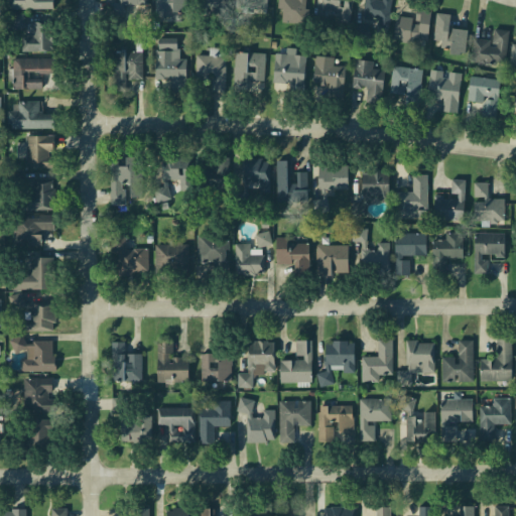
[(6,0),(48,0),(48,11),(6,11),(6,0)]
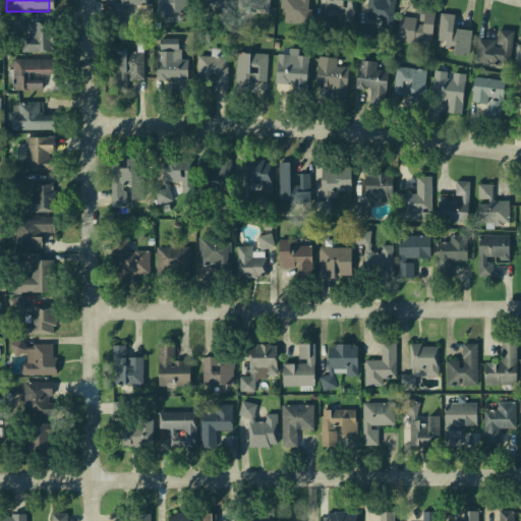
[(118,0),(148,0),(148,4),(124,3),(124,14),(110,14),(110,2),(118,2),(118,0)]
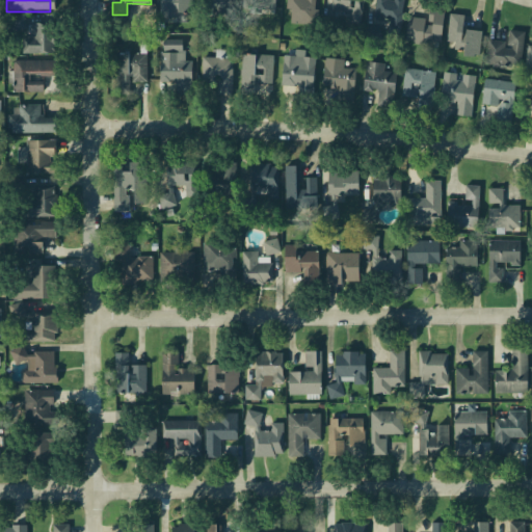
[(158,0),(190,0),(190,11),(179,11),(179,17),(158,17),(158,0)]
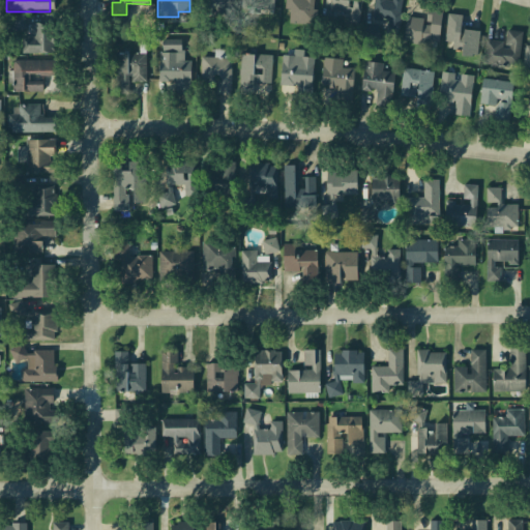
[(232,0),(232,7),(215,6),(215,12),(204,12),(205,0),(232,0)]
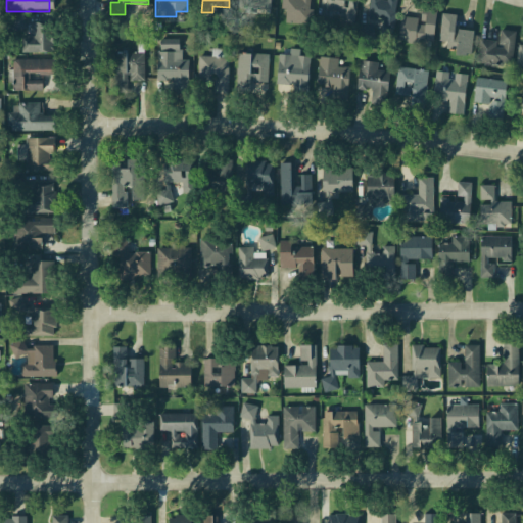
[(239,0),(239,7),(272,8),(271,0),(239,0)]
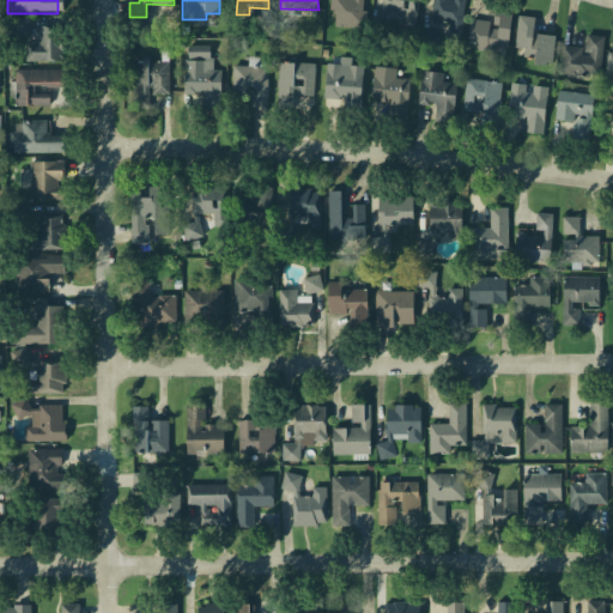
[(360,0),(360,8),(368,10),(366,28),(333,25),(334,11),(329,10),(329,0),(360,0)]
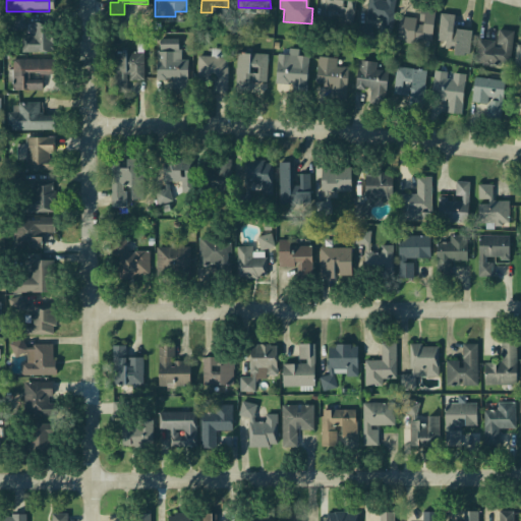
[(323,0),(355,0),(352,23),(340,21),(342,10),(323,7),(323,0)]
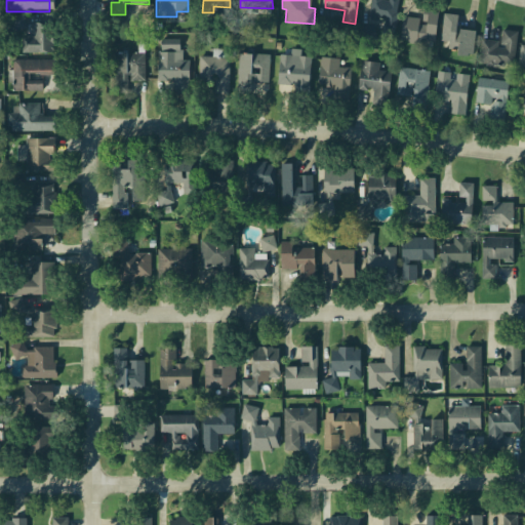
[(370,0),(399,0),(394,32),(382,30),(385,18),(378,17),(377,19),(367,17),(370,0)]
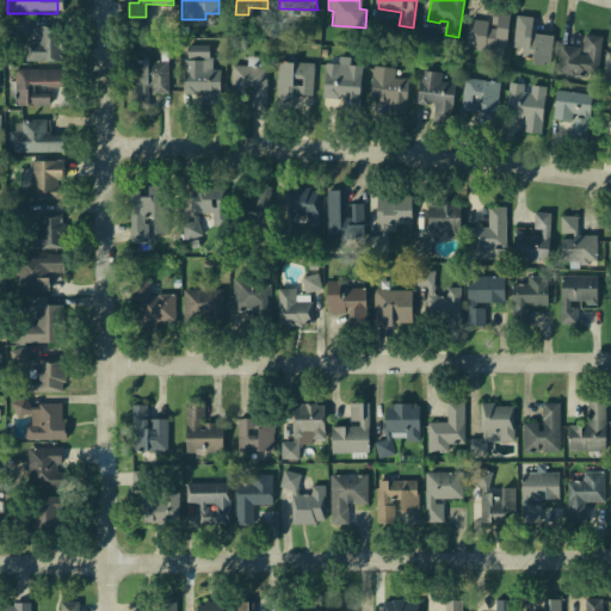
[(469,18),(489,20),(491,8),(510,11),(505,47),(495,45),(495,48),(466,44),(469,18)]
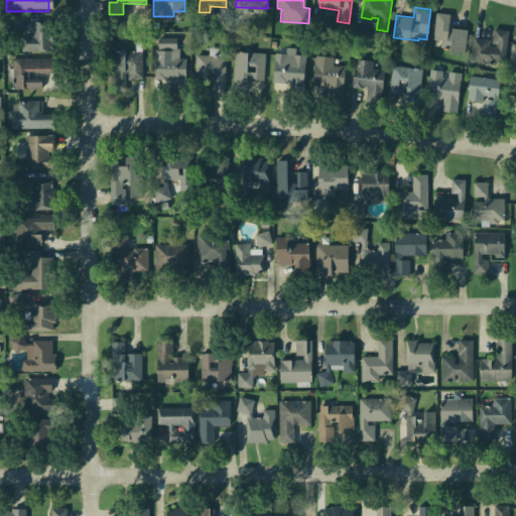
[(435,12),(449,14),(448,28),(466,29),(464,52),(447,51),(447,46),(439,46),(440,39),(433,38),(435,12)]
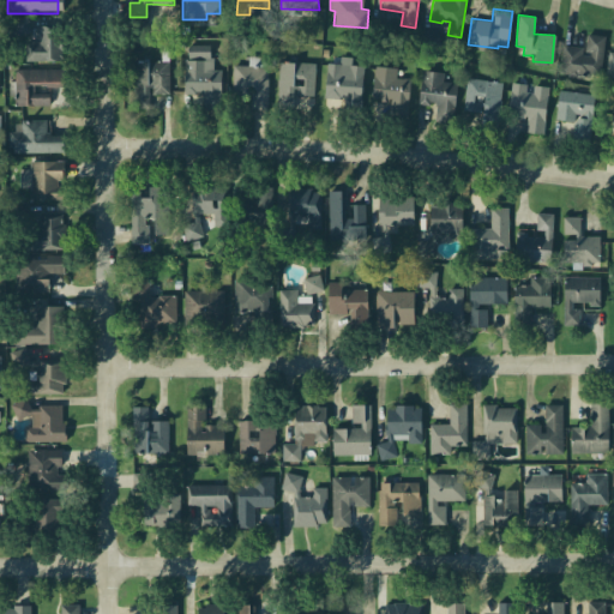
[(25,37),(25,59),(54,59),(55,17),(8,17),(7,37),(25,37)]
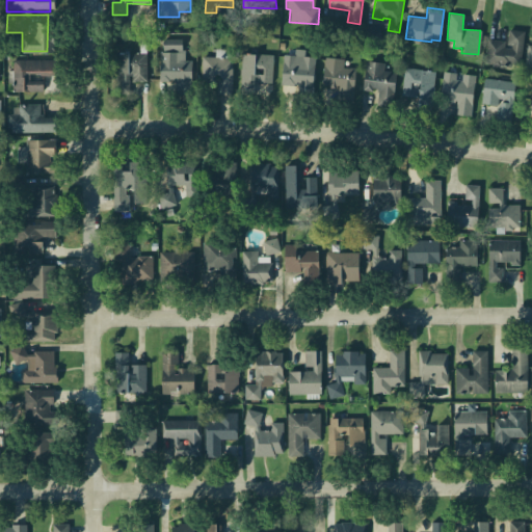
[(363,27),(378,24),(380,40),(365,43),(363,27)]
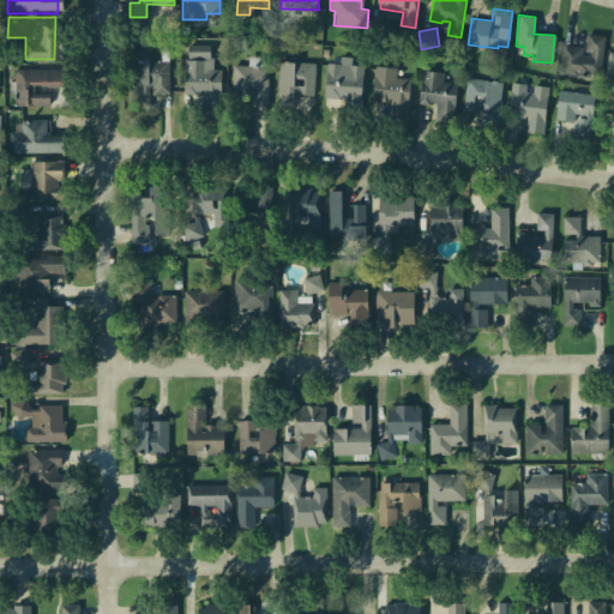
[(563,44),(584,47),(587,34),(605,36),(600,77),(559,71),(563,44)]
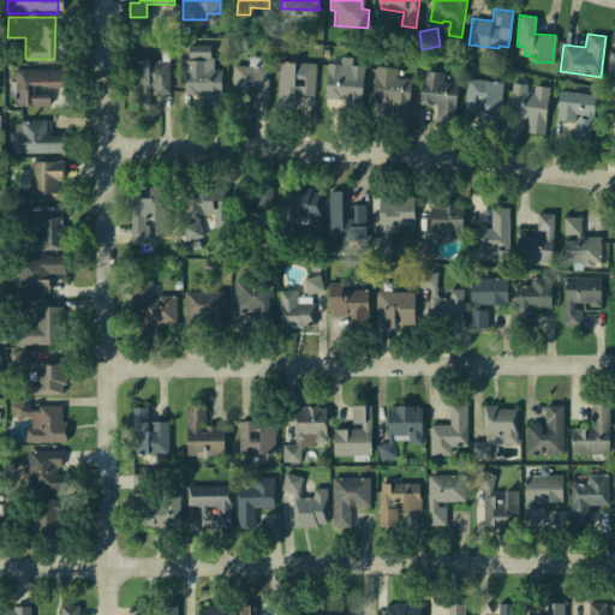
[(187,46),(210,45),(210,57),(187,57),(187,46)]
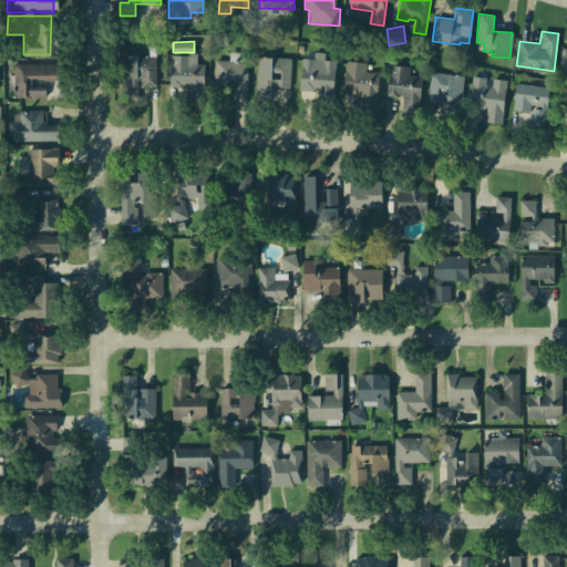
[(300,58),(312,59),(312,51),(323,52),(323,60),(336,61),(332,98),(319,96),(320,91),(298,89),(300,58)]
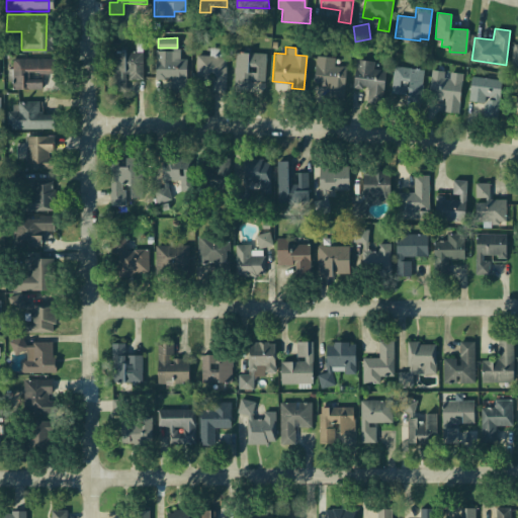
[(155,50),(180,51),(180,58),(188,59),(188,80),(182,80),(181,93),(169,93),(169,79),(154,78),(155,50)]
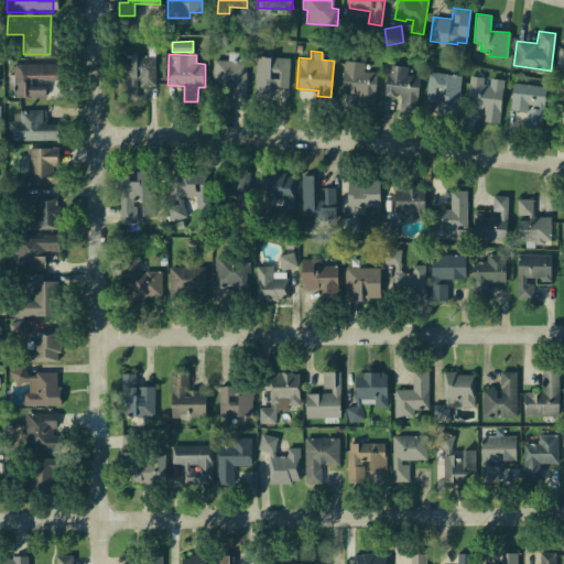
[(121,56),(155,56),(155,86),(137,86),(137,97),(121,97),(121,56)]
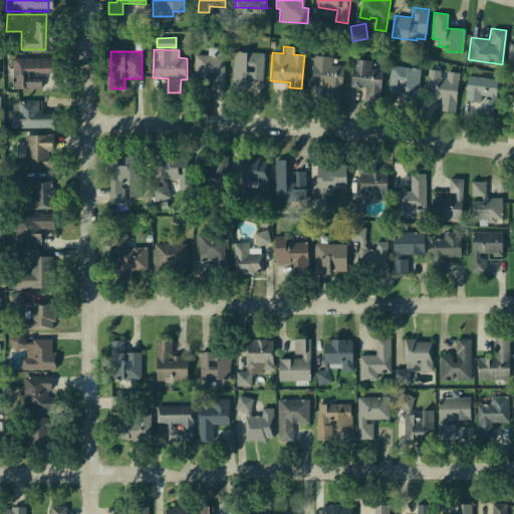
[(233,51),(264,53),(262,80),(245,79),(244,90),(231,89),(233,51)]
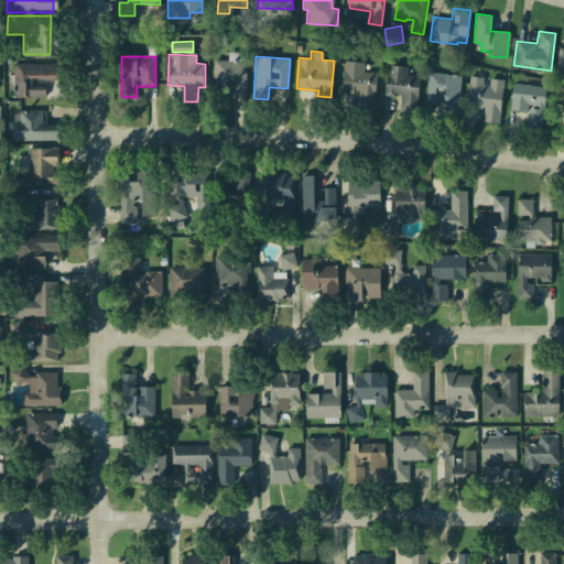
[(42,93),(41,76),(55,75),(54,60),(11,61),(13,94),(42,93)]
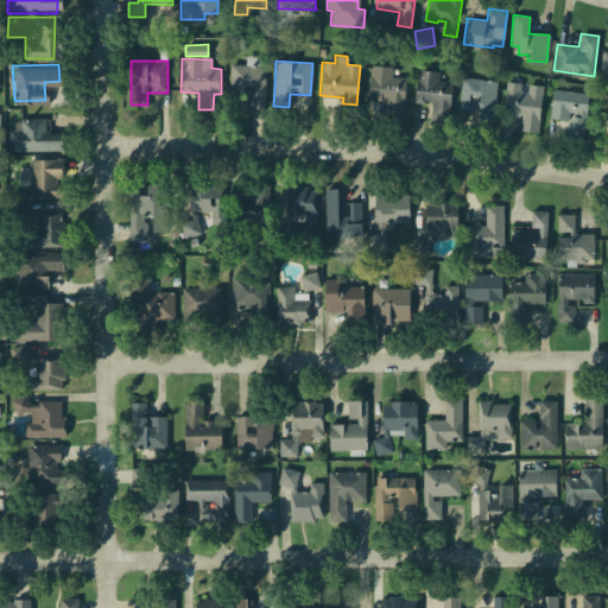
[(230,64),(265,67),(264,108),(248,107),(248,94),(229,93),(230,64)]
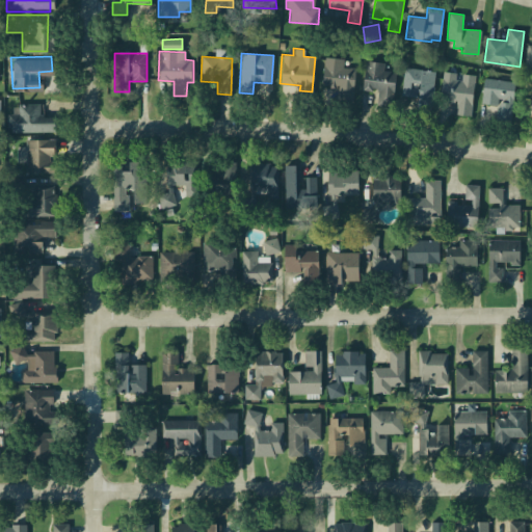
[(324,56),(343,58),(342,67),(355,69),(351,102),(337,101),(339,87),(321,85),(324,56)]
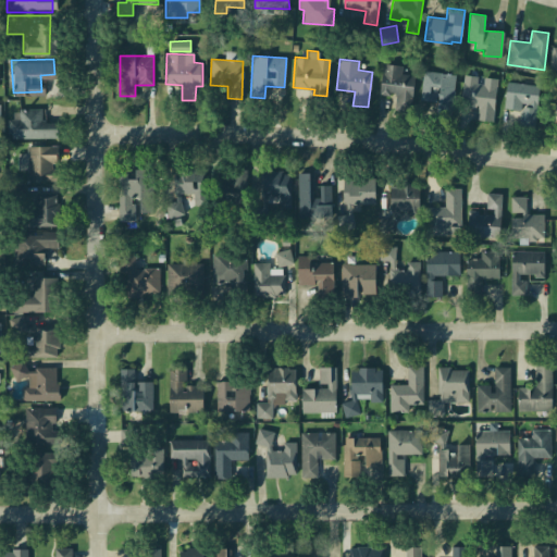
[(382,63),(401,65),(400,73),(415,75),(410,106),(394,103),(395,96),(378,94),(382,63)]
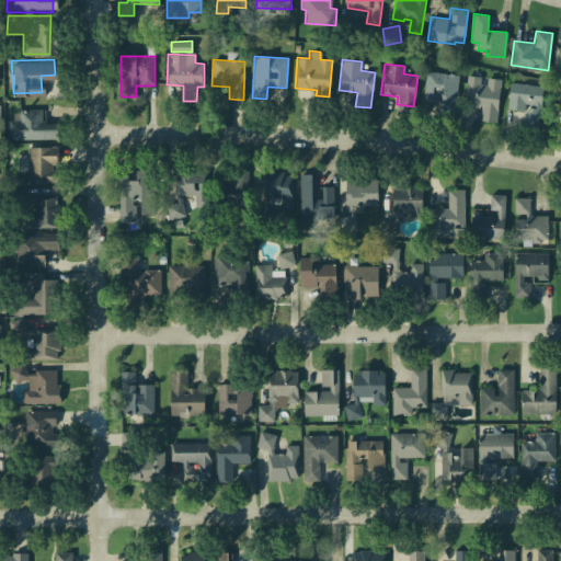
[(426,70),(460,75),(455,114),(441,112),(442,103),(422,100),(426,70)]
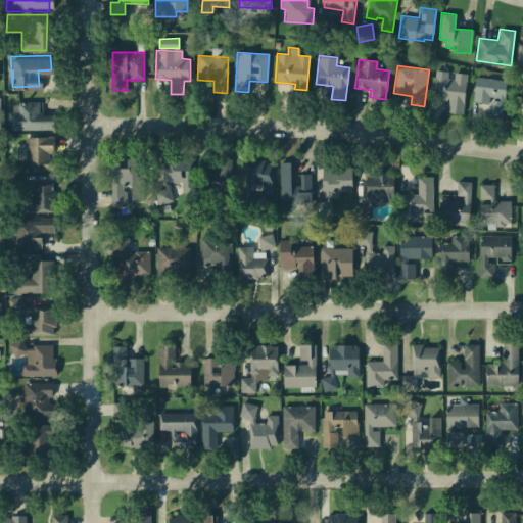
[(434,69),(447,72),(446,79),(454,79),(455,72),(467,74),(462,113),(446,111),(447,100),(431,98),(434,69)]
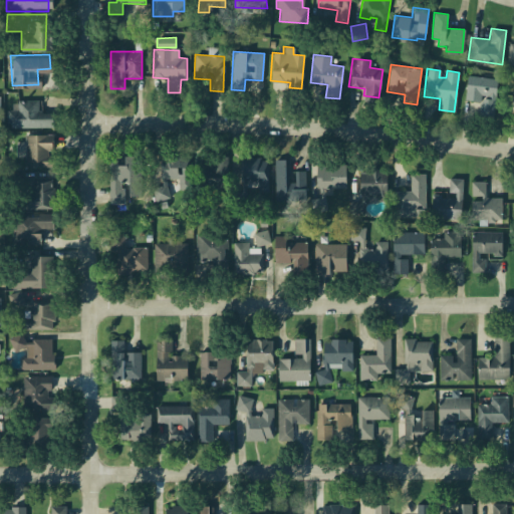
[(467,75),(497,79),(493,114),(479,112),(480,101),(464,99),(467,75)]
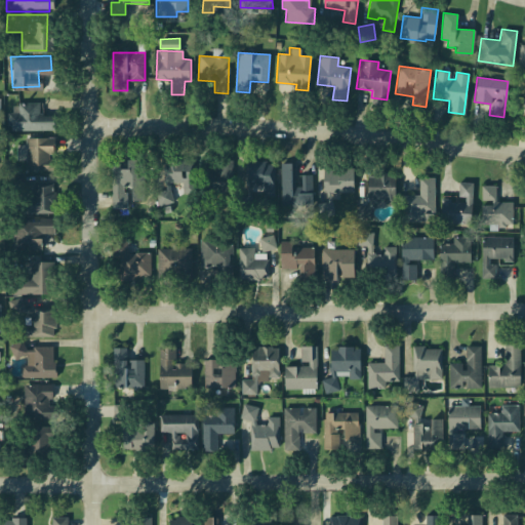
[(6,105),(6,130),(53,130),(52,104),(6,105)]
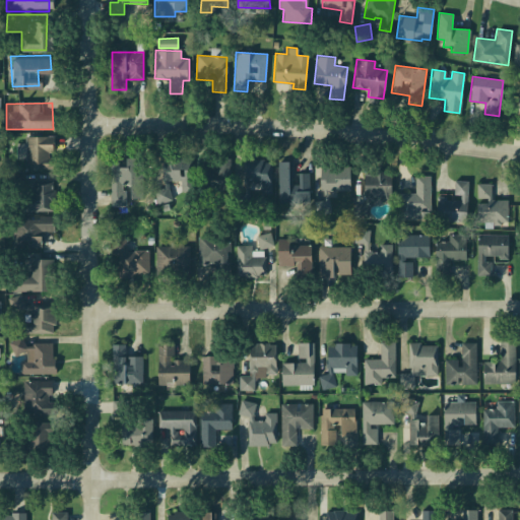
[(22,137),(23,169),(46,168),(45,136),(22,137)]
